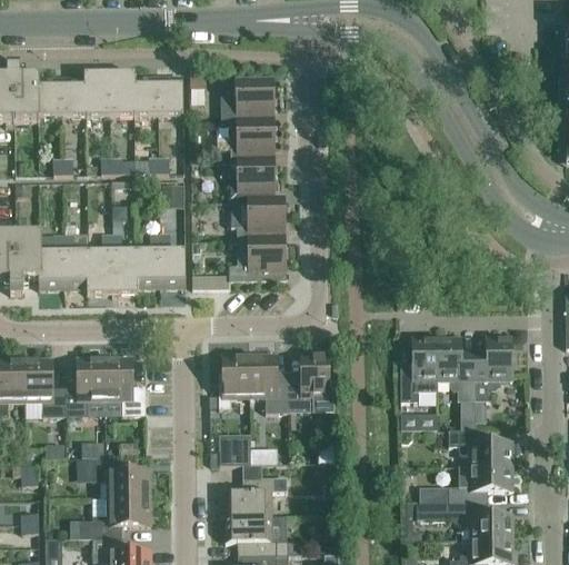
[(110,73),(83,73),(83,79),(86,79),(87,116),(110,116),(110,73)]
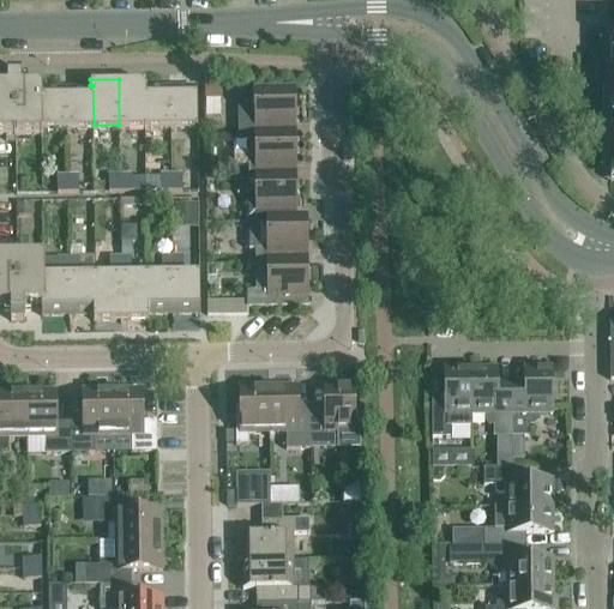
[(145,79),(119,79),(119,125),(145,125),(145,84),(145,79)]
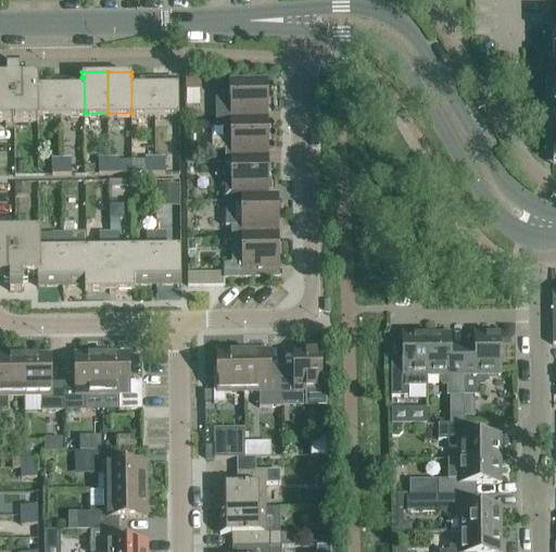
[(199,73),(188,73),(188,86),(199,86),(199,73)]
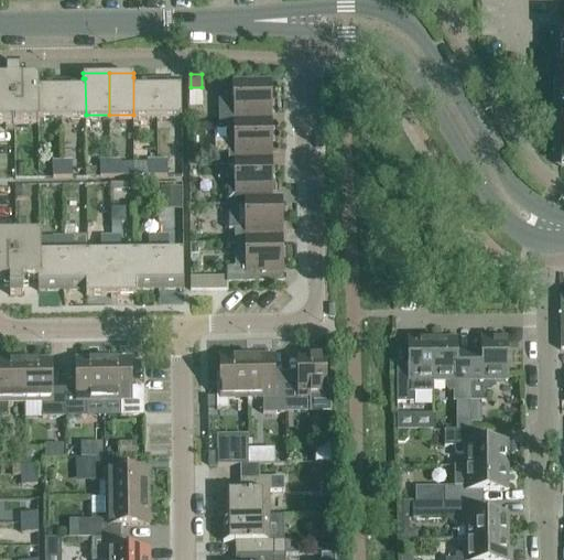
[(0,120),(40,120),(39,116),(39,78),(39,76),(18,76),(18,79),(9,79),(9,76),(0,76),(0,120)]
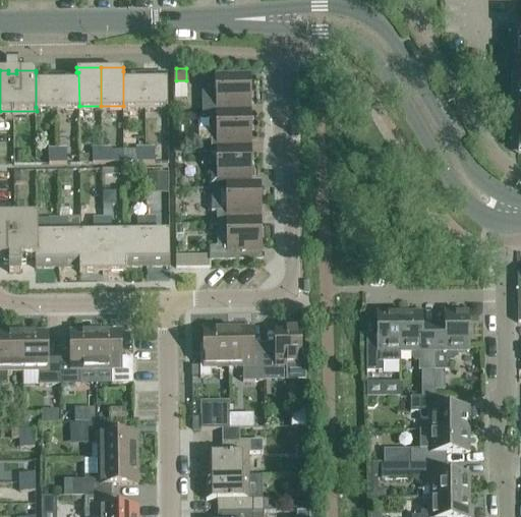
[(123,71),(123,106),(145,106),(145,71),(123,71)]
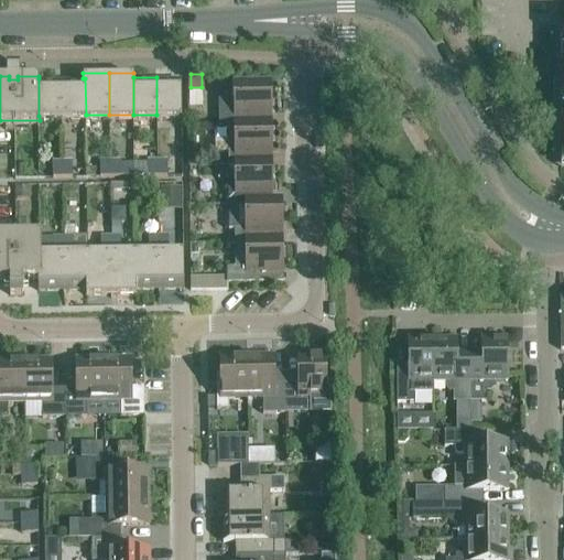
[(181,77),(156,77),(156,115),(182,114),(181,77)]
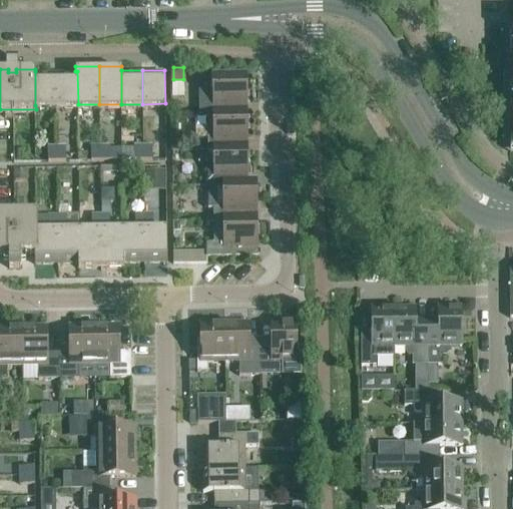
[(35,71),(35,105),(56,105),(56,71),(35,71)]
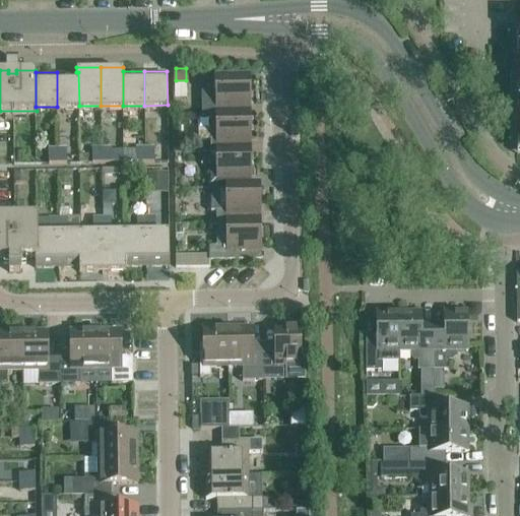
[(76,72),(57,72),(57,107),(79,106),(78,72),(76,72)]
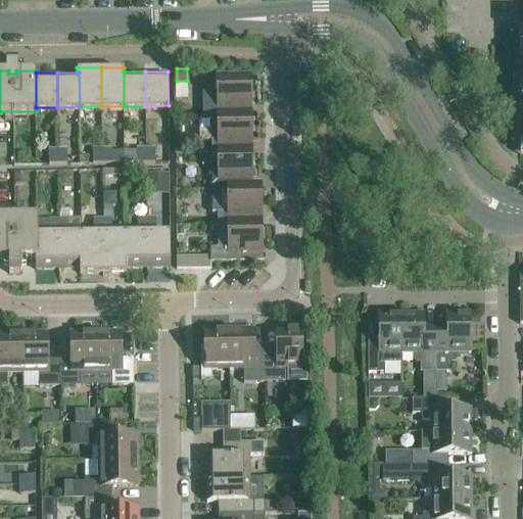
[(226,114),(226,113),(226,101),(252,101),(251,77),(217,78),(217,89),(202,89),(203,115),(217,115),(226,114)]
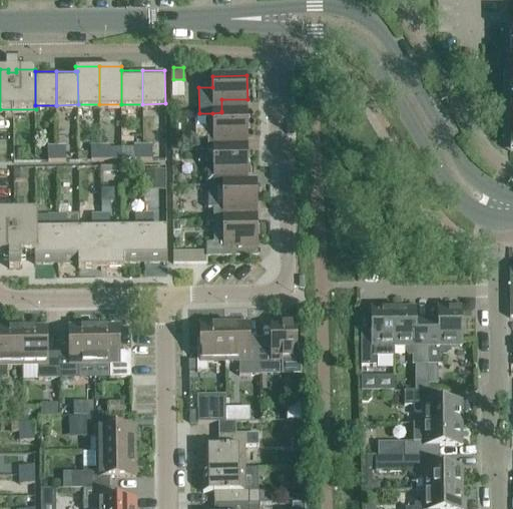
[(212,113),(207,113),(207,134),(208,149),(213,149),(213,148),(222,147),(222,146),(221,134),(247,134),(247,111),(221,111),(221,112),(212,113)]
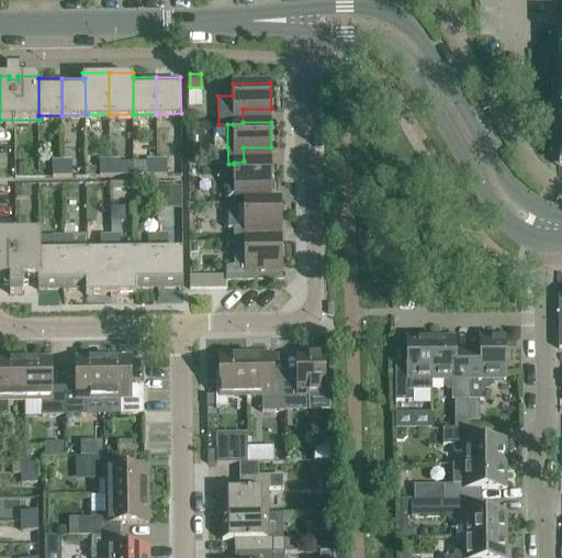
[(110,174),(110,156),(100,156),(101,174),(110,174)]
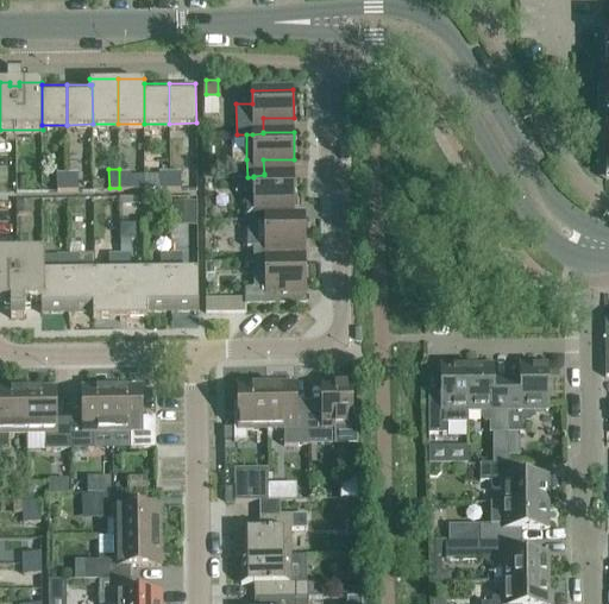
[(129,169),(119,169),(119,188),(129,187),(129,169)]
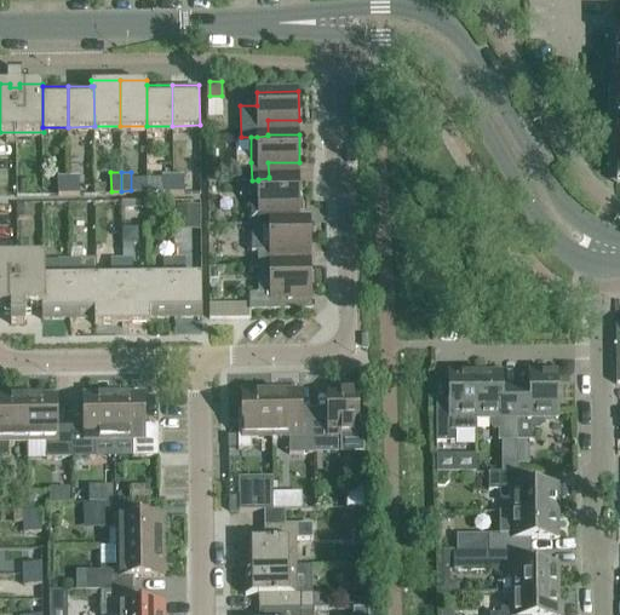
[(173,190),(173,172),(164,172),(164,190),(173,190)]
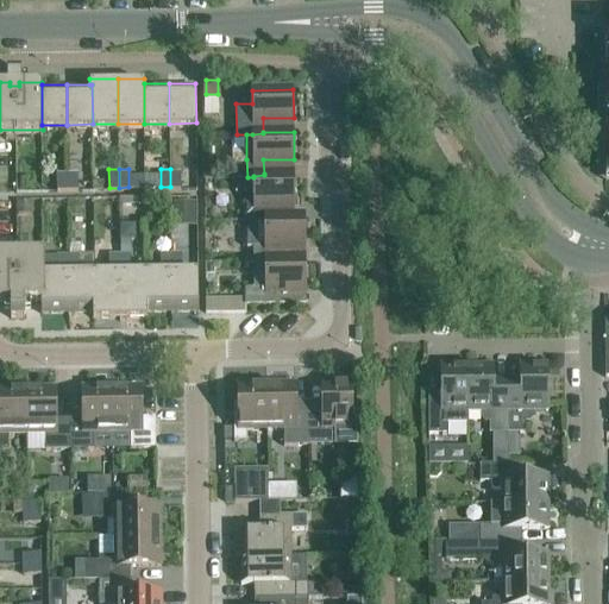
[(180,169),(170,169),(170,187),(180,187),(180,169)]
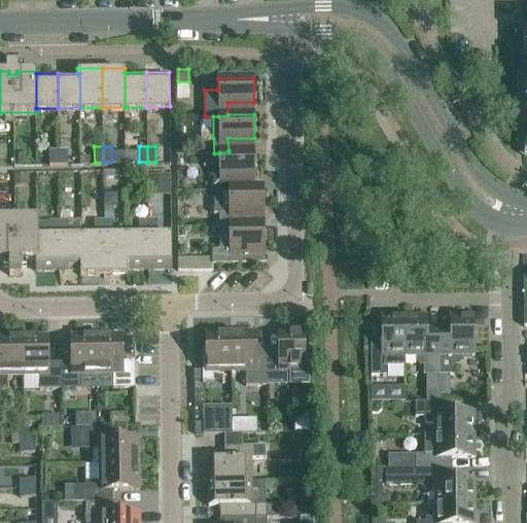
[(59,163),(59,147),(49,147),(49,163),(59,163)]
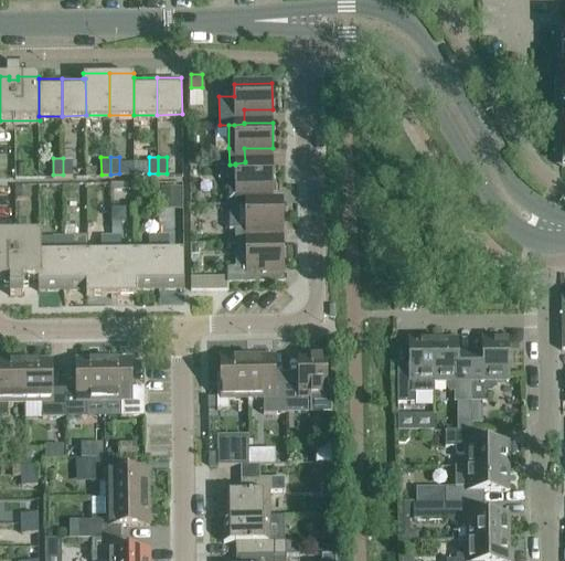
[(72,158),(63,158),(63,175),(72,173),(72,158)]
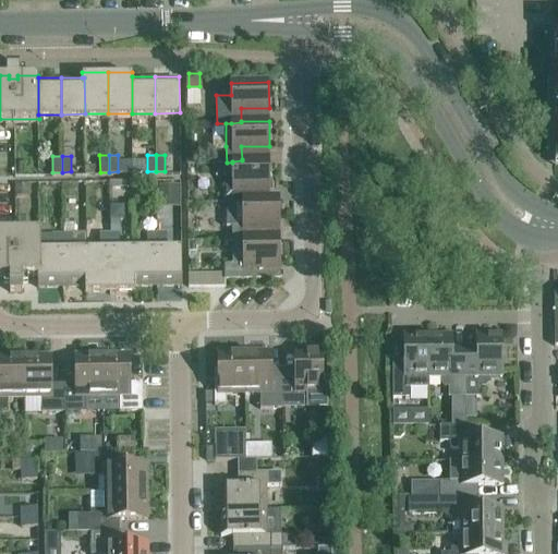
[(232,161),(232,163),(232,184),(227,184),(228,200),(242,200),(242,199),(242,185),(269,184),(269,159),(242,159),(242,160),(232,161)]
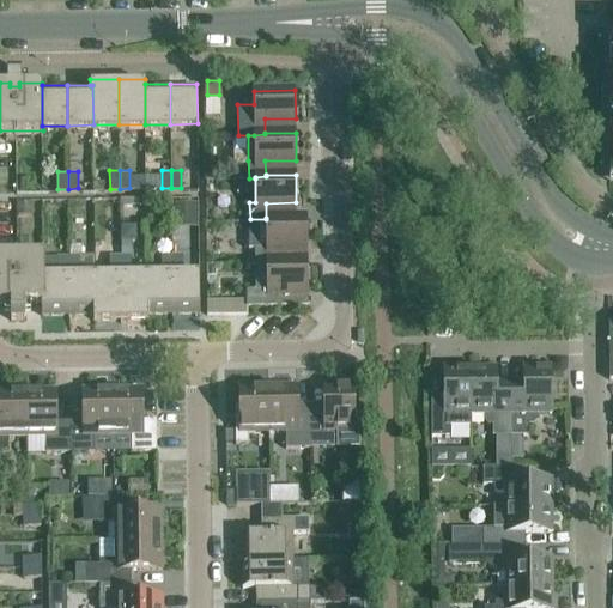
[(20,176),(20,186),(32,186),(32,176),(20,176)]
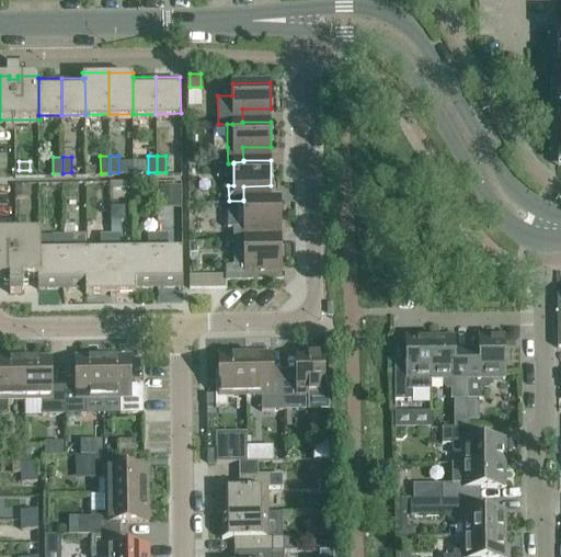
[(15,182),(15,194),(30,195),(30,182),(15,182)]
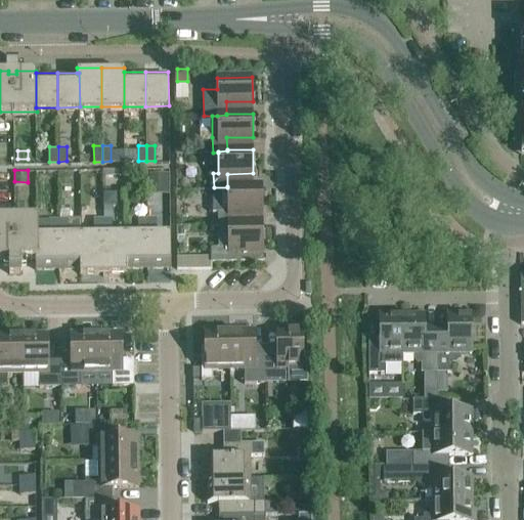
[(165,172),(150,172),(150,188),(165,188),(165,172)]
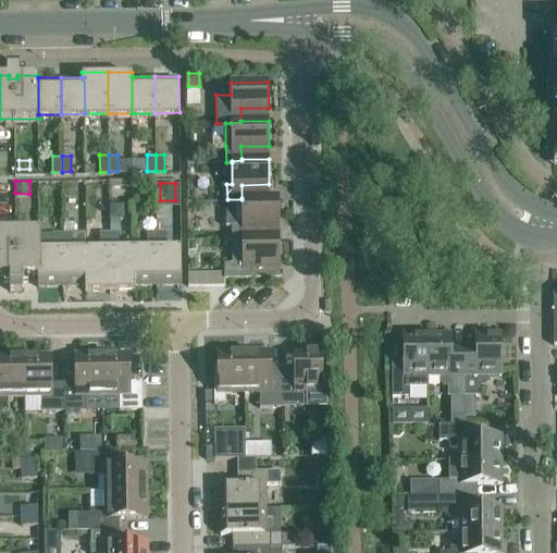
[(242,199),(227,199),(226,199),(226,223),(231,223),(232,238),(251,238),(251,236),(251,223),(280,223),(279,197),(242,198),(242,199)]
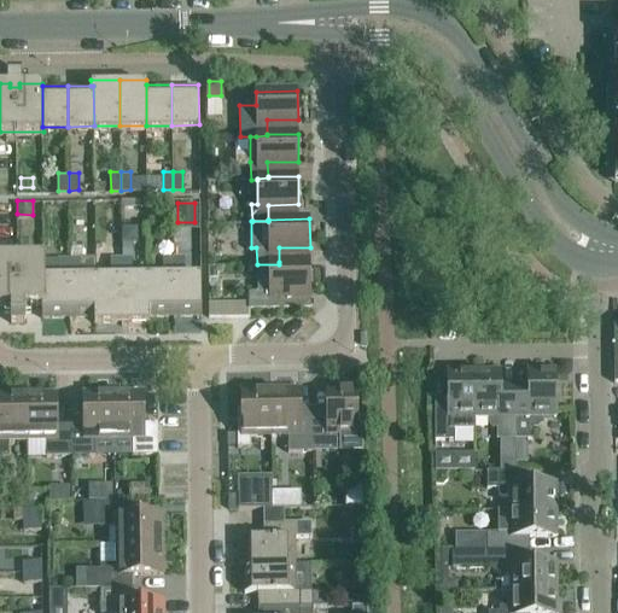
[(184,237),(174,237),(174,255),(185,255),(184,237)]
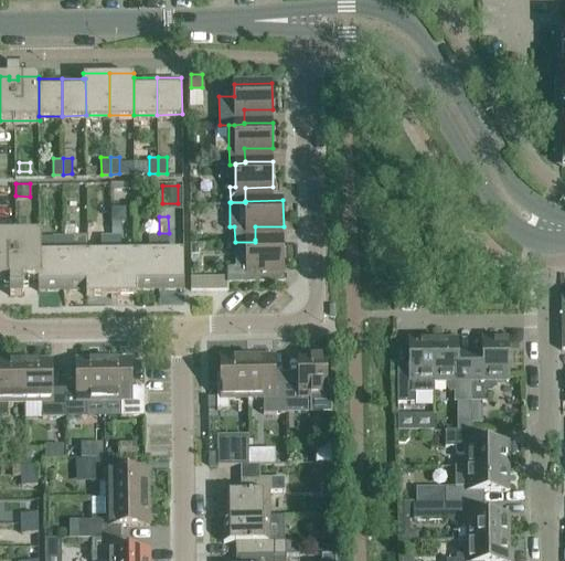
[(120,219),(112,219),(112,234),(121,234),(120,219)]
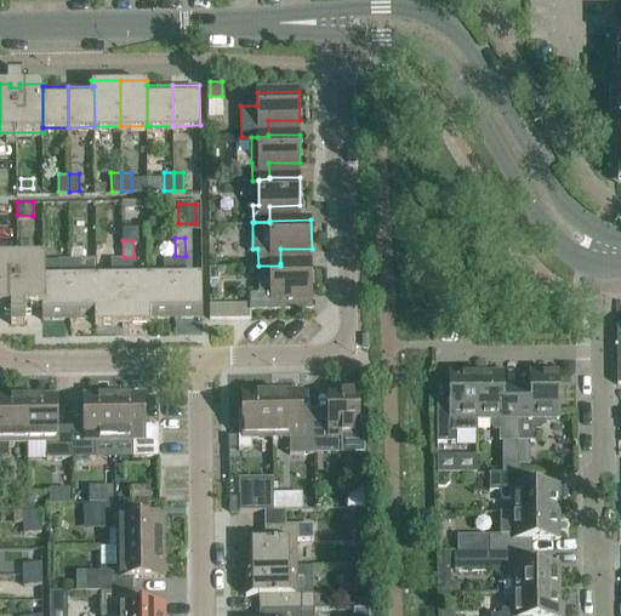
[(22,304),(43,304),(46,304),(46,274),(45,256),(0,256),(0,304),(12,304),(12,301),(22,301),(22,304)]
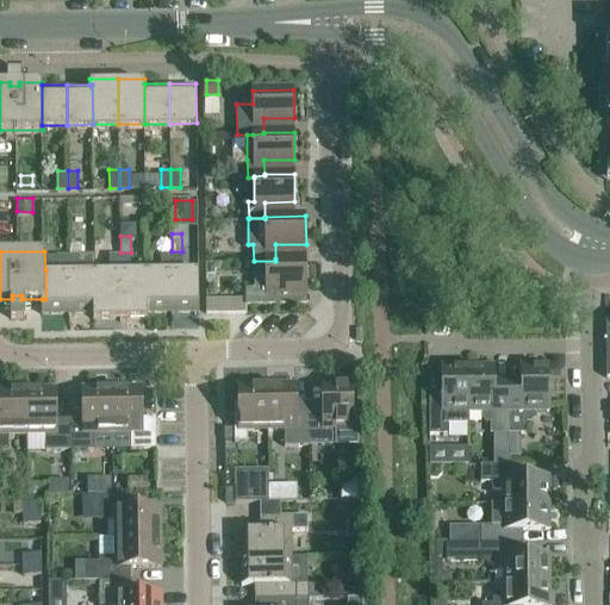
[(79,253),(68,253),(69,310),(93,310),(95,310),(94,269),(94,251),(79,253)]
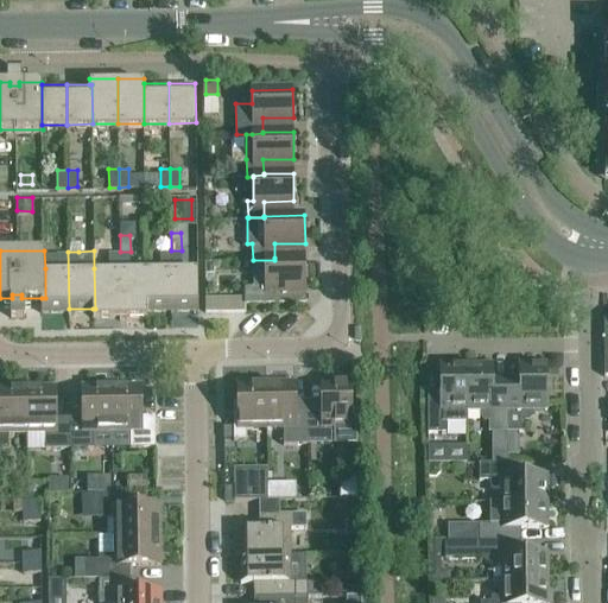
[(160,267),(145,267),(146,309),(147,309),(171,308),(171,251),(160,251),(160,267)]
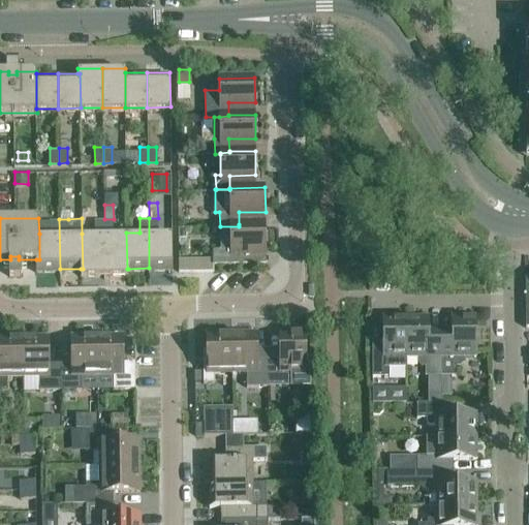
[(158,218),(149,218),(149,268),(173,268),(172,233),(158,233),(158,218)]
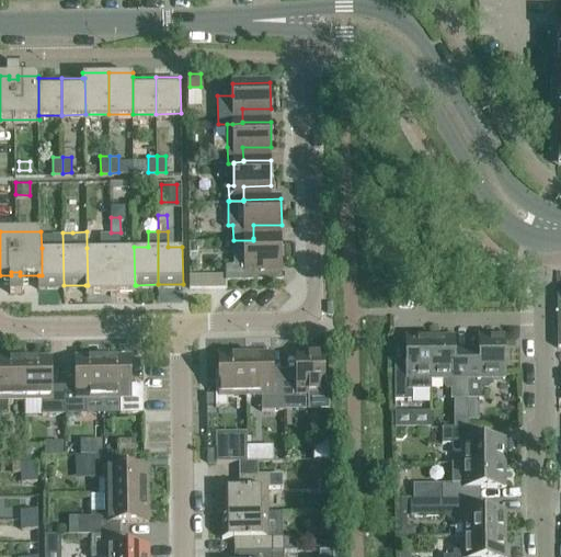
[(42,275),(38,275),(38,286),(64,285),(63,232),(54,232),(42,232),(42,248),(42,275)]
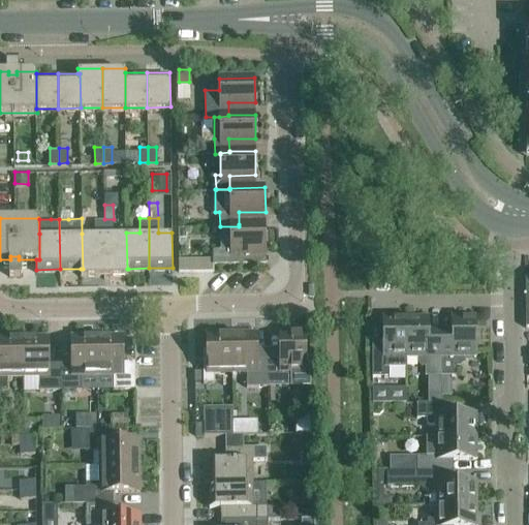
[(83,269),(81,269),(81,274),(104,274),(104,219),(95,219),(95,234),(82,234),(83,269)]
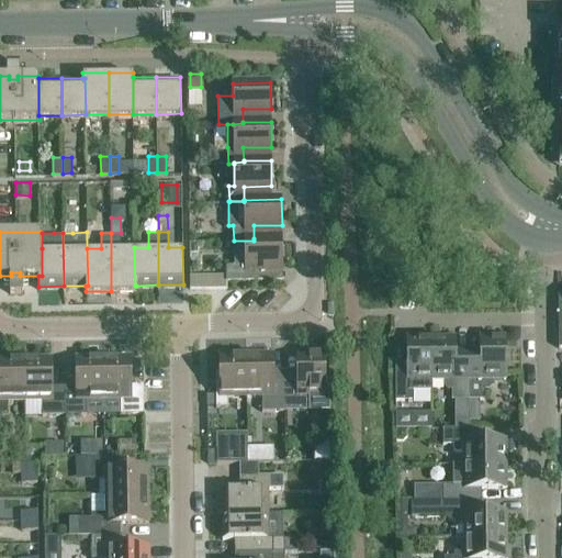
[(121,233),(111,233),(111,291),(136,290),(136,286),(135,286),(134,247),(121,247),(121,233)]
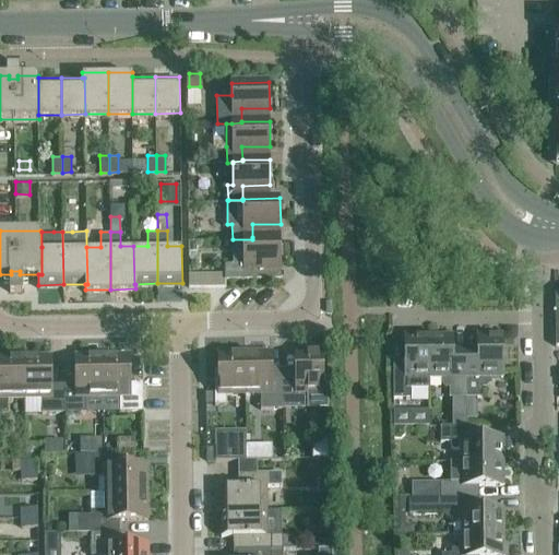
[(252,239),(233,239),(233,263),(225,263),(225,278),(281,276),(281,275),(260,275),(259,262),(281,262),(281,237),(252,237),(252,239)]
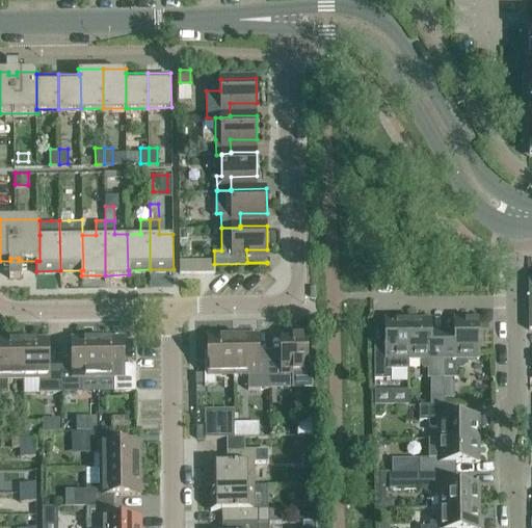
[(386,345),(374,345),(374,376),(390,376),(390,367),(408,366),(408,357),(408,316),(386,316),(386,345)]
